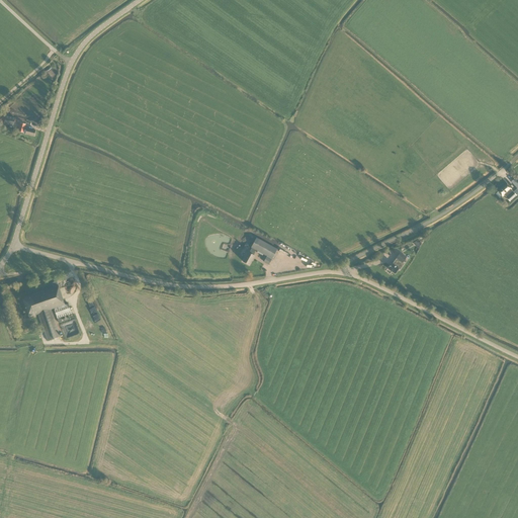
[(6,116),(5,122),(13,125),(15,118),(6,116)]
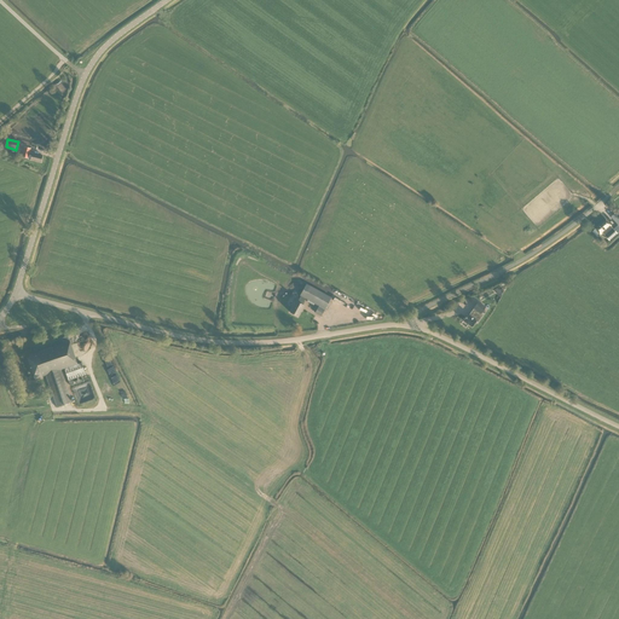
[(22,157),(28,158),(28,160),(30,161),(41,163),(42,156),(30,152),(32,149),(24,148),(22,157)]
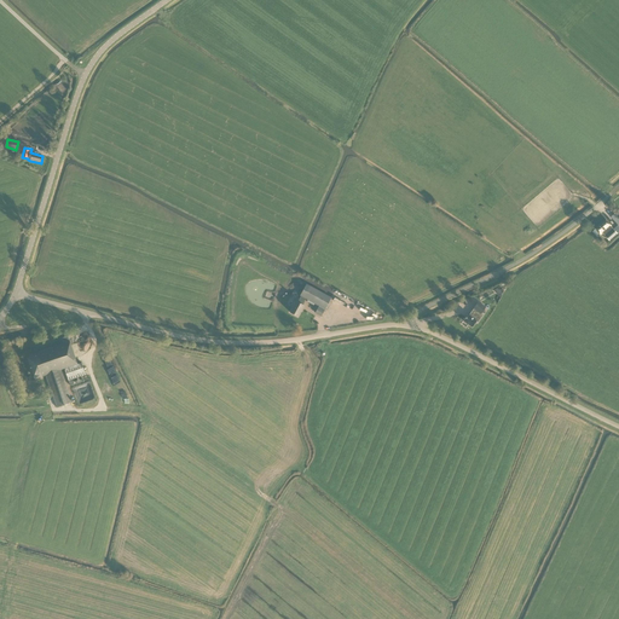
[(603,233),(609,241),(618,233),(612,226),(607,220),(596,229),(601,235),(603,233)]
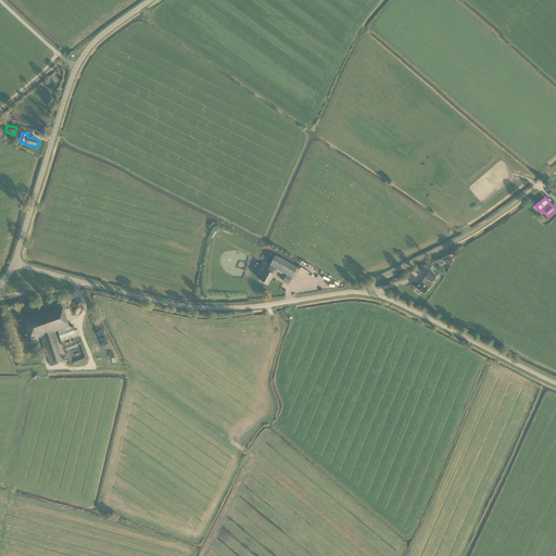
[(287,275),(283,281),(289,283),(298,267),(276,255),(269,265),(270,266),(267,272),(266,270),(261,281),(267,285),(273,275),(272,274),(275,268),(287,275)]
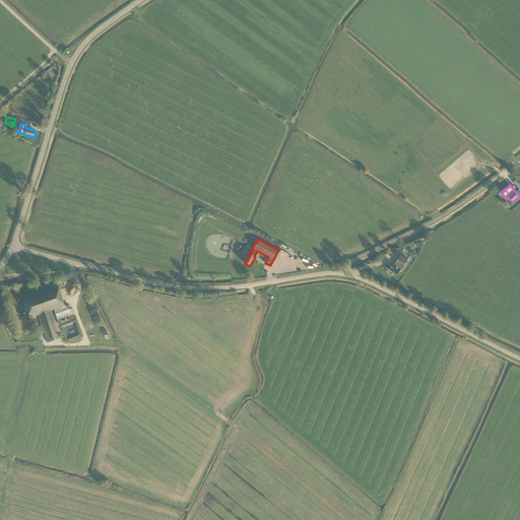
[(408,258),(401,254),(397,259),(398,259),(394,265),(393,264),(389,269),(397,275),(400,270),(401,270),(405,265),(404,263),(408,258)]
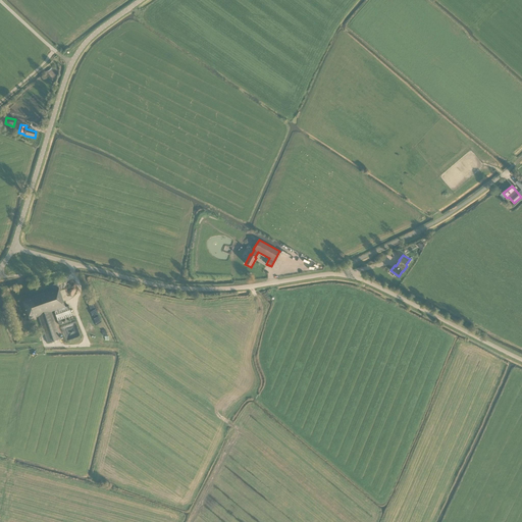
[(28,297),(22,299),(30,319),(39,316),(48,344),(60,340),(51,312),(54,311),(59,325),(70,321),(68,317),(72,316),(68,306),(65,307),(57,283),(52,285),(53,290),(32,297),(32,298),(28,299),(28,297)]
